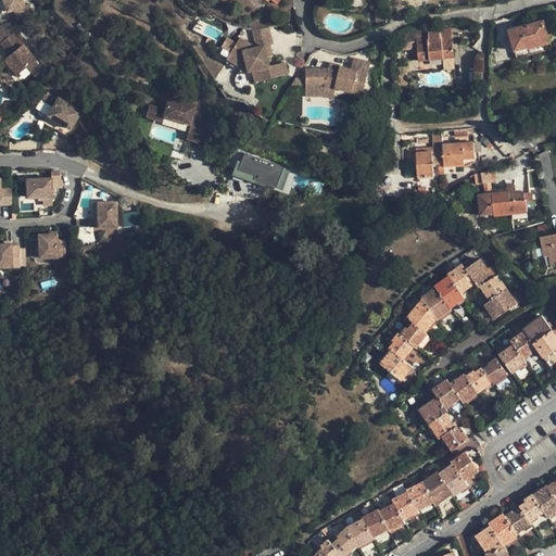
[(24,7),(22,0),(2,0),(4,4),(12,2),(14,10),(17,21),(33,15),(29,4),(24,7)]
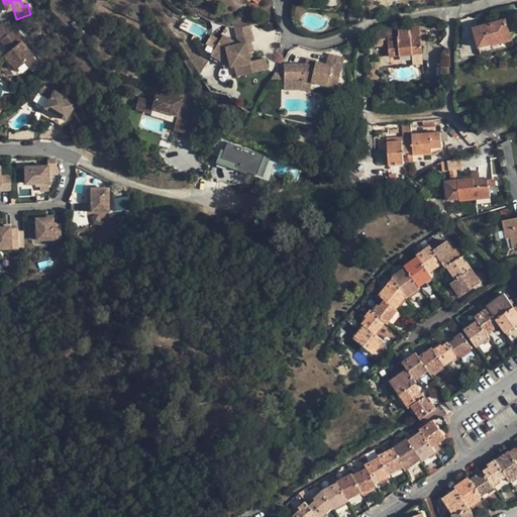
[(13,9),(11,2),(4,4),(6,11),(13,9)]
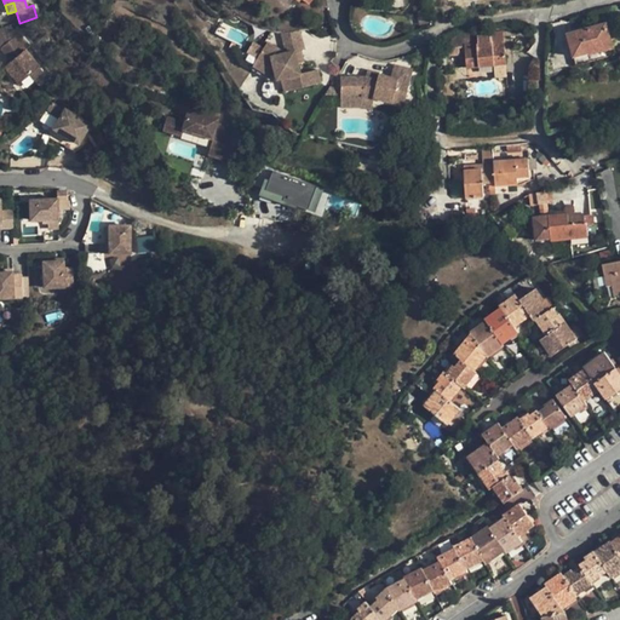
[(567,35),(574,57),(612,46),(606,24),(567,35)]
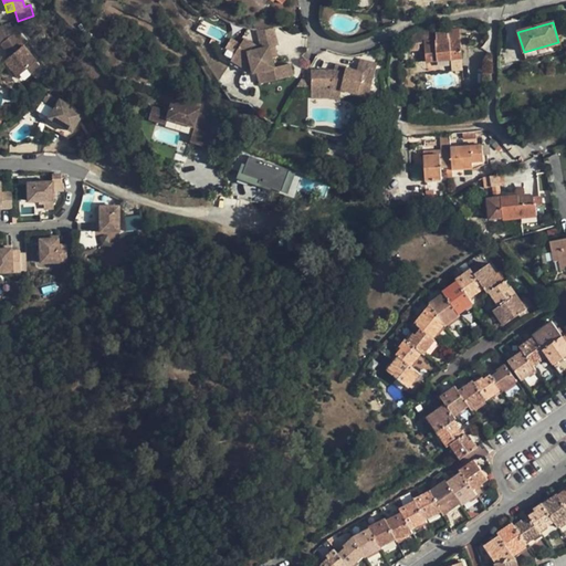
[(273,28),(257,31),(261,49),(270,46),(270,48),(275,46),(278,45),(273,28)]
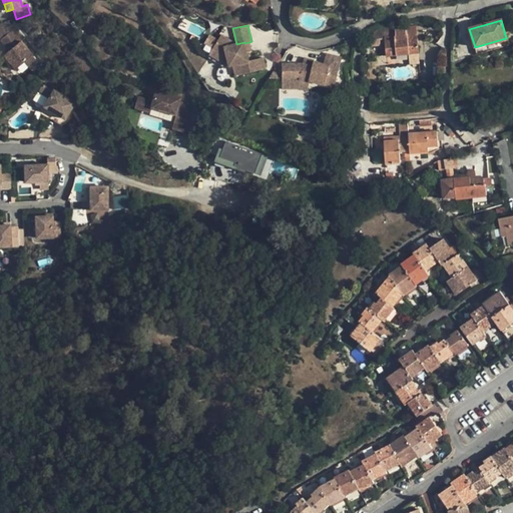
[(410,54),(419,53),(417,26),(384,29),(385,38),(387,56),(410,54)]
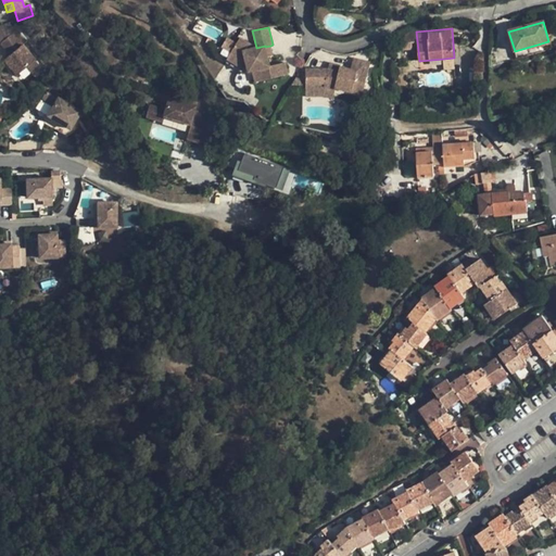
[(400,43),(417,41),(416,32),(412,33),(401,38),(400,43)]
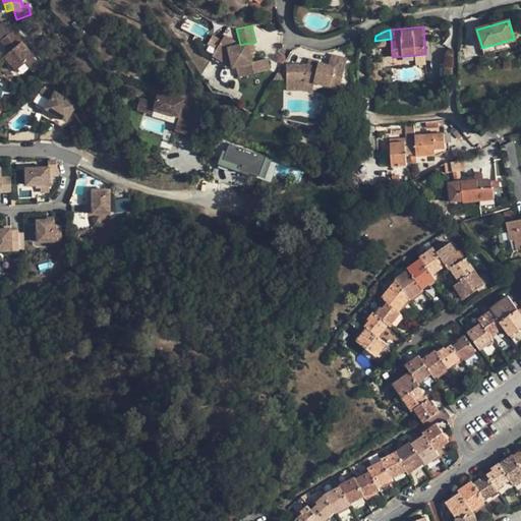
[(12,31),(0,41),(9,51),(4,56),(15,70),(24,63),(33,56),(12,31)]
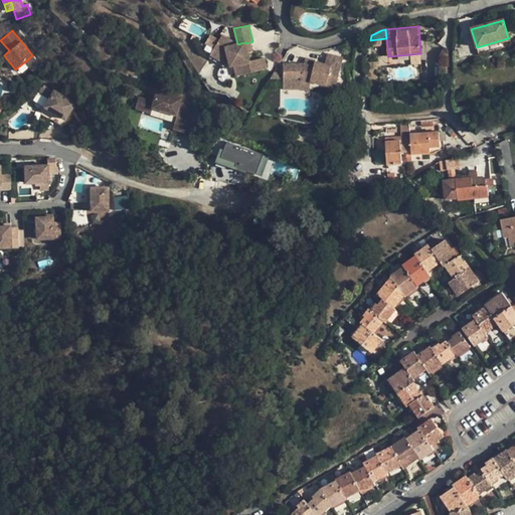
[(230,67),(234,66),(237,76),(267,69),(264,57),(249,61),(247,53),(245,43),(245,42),(237,44),(222,35),(214,48),(227,57),(230,67)]
